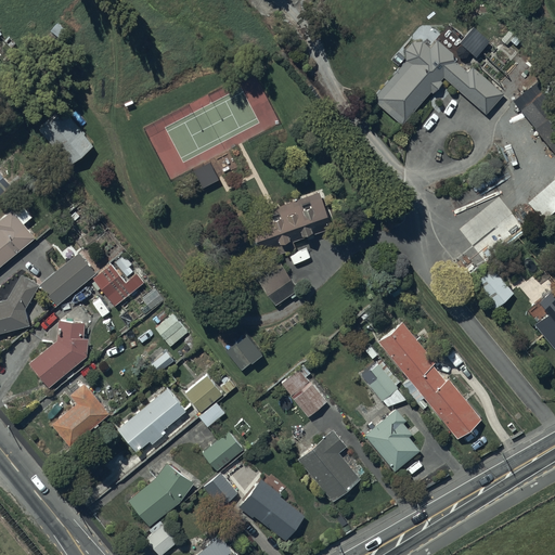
[(56,22),(49,30),(59,39),(67,30),(56,22)]
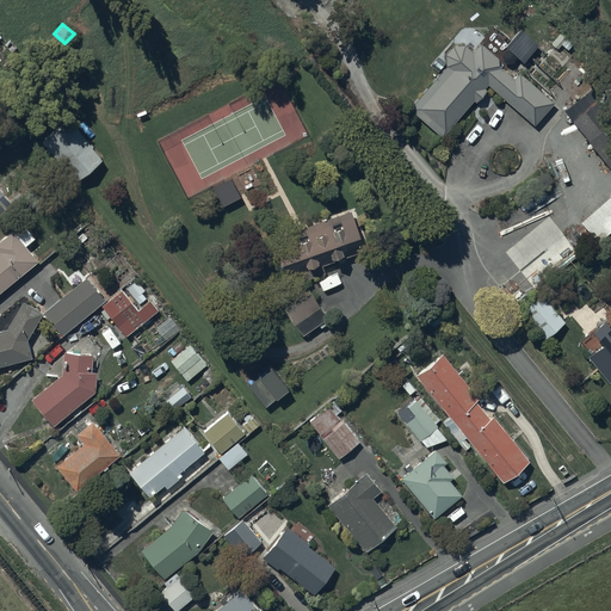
[(443,135),(474,98),(476,100),(488,88),(485,86),(488,82),(535,124),(554,100),(520,71),(514,76),(504,67),(499,67),(499,57),(481,41),(474,50),(466,43),(455,43),(446,53),(445,65),(409,107),(443,135)]
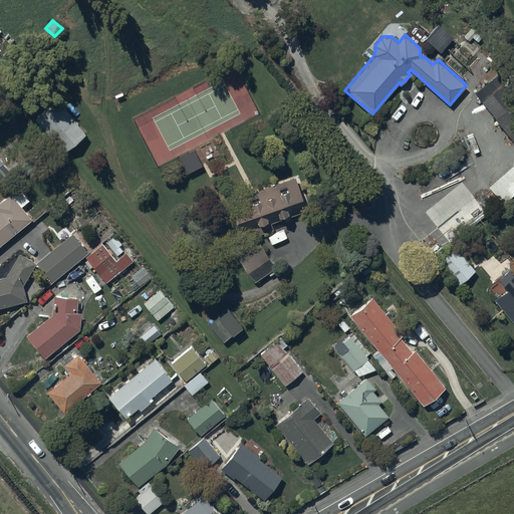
[(59,101),(35,120),(63,155),(86,136),(59,101)]
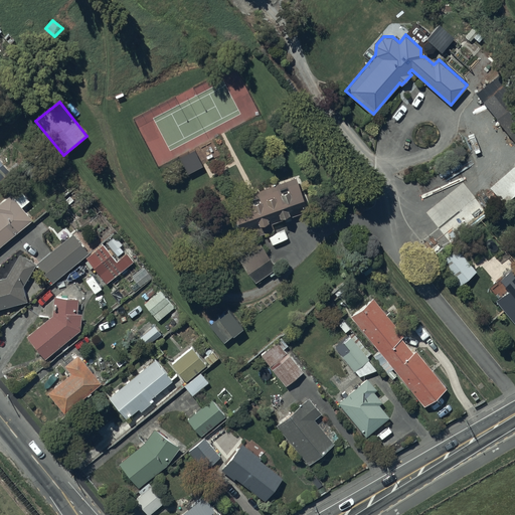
[(0,160),(0,176),(8,171),(0,160)]
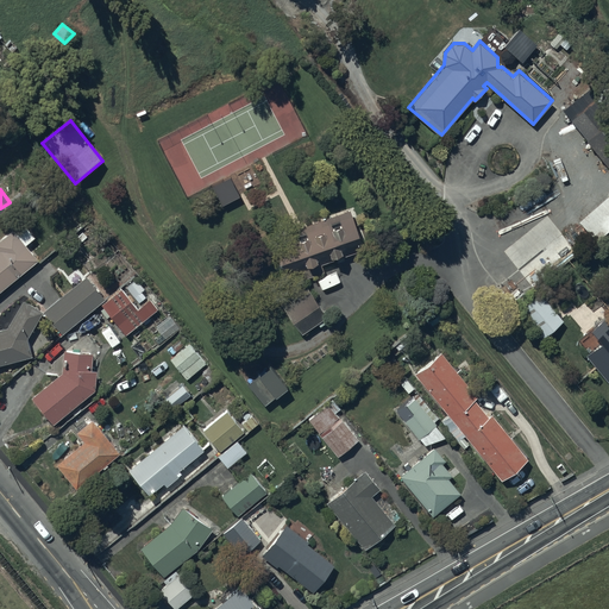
[(352,209),(274,236),(288,276),(305,270),(307,277),(325,271),(322,263),(366,248),(352,209)]
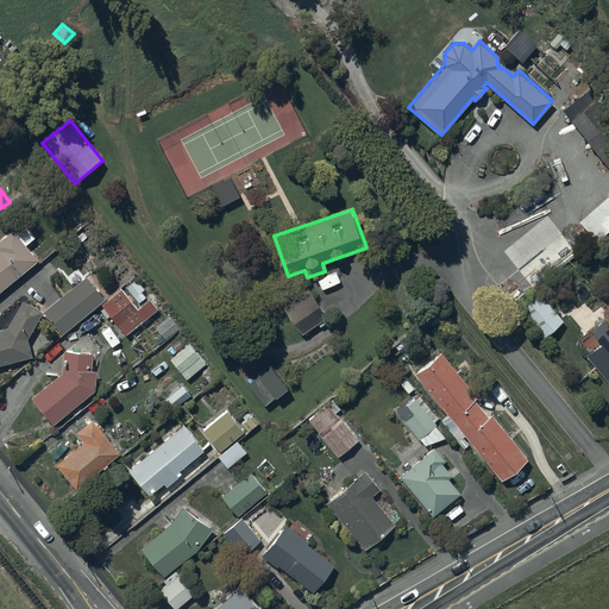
[(23,221),(0,239),(0,290),(37,259),(24,244),(35,237),(23,221)]
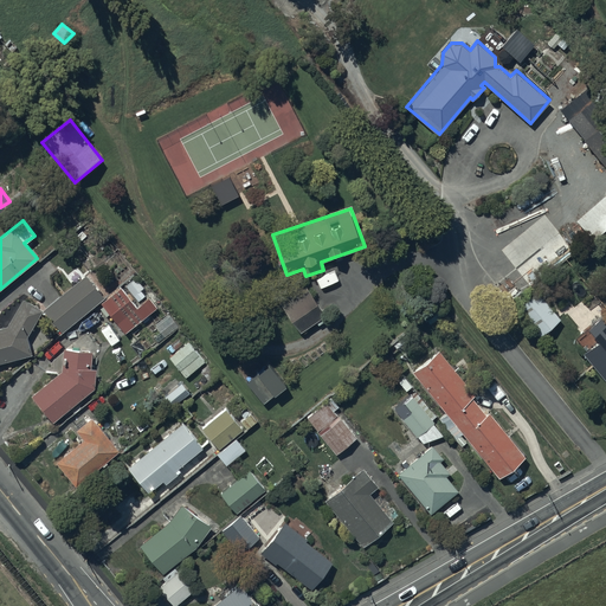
[(86,274),(44,309),(63,331),(105,296),(86,274)]
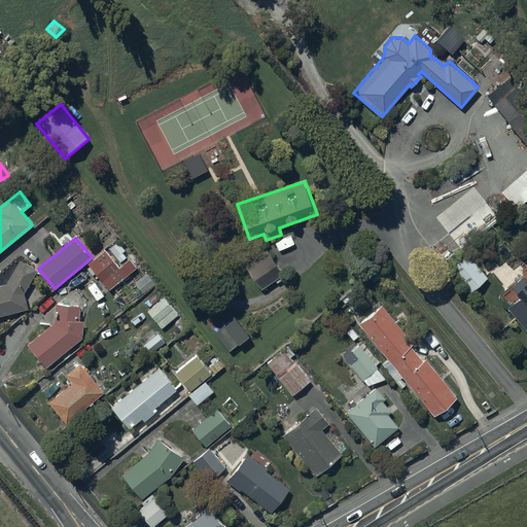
[(118,242),(110,248),(120,261),(127,256),(124,252),(126,250),(118,242)]
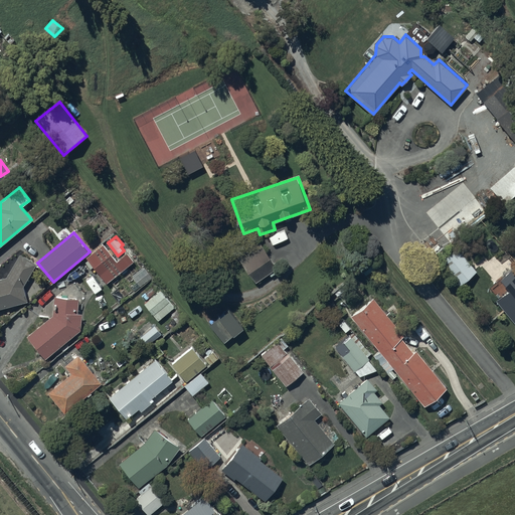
[(255,239),(234,254),(255,284),(277,270),(255,239)]
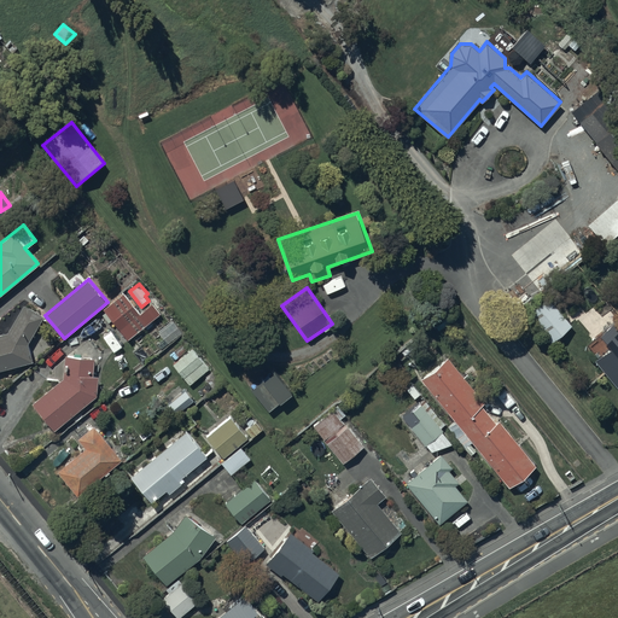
[(103,309),(128,339),(161,313),(152,303),(140,313),(123,292),(103,309)]
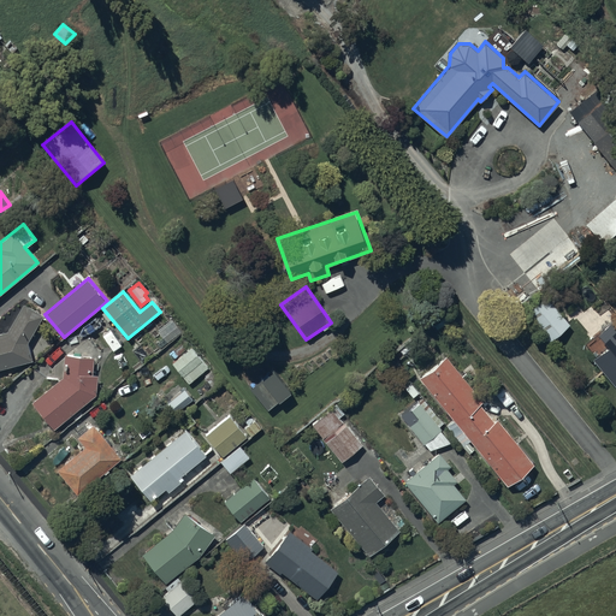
[(523,314),(548,342),(569,325),(545,296),(523,314)]
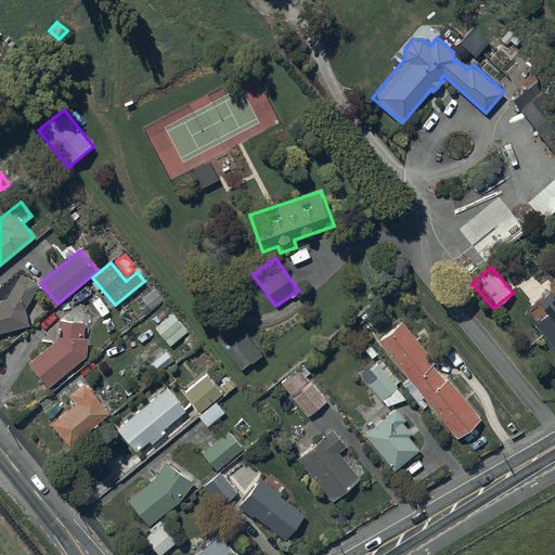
[(7,300),(0,301),(0,335),(29,326),(24,309),(38,286),(21,275),(7,300)]
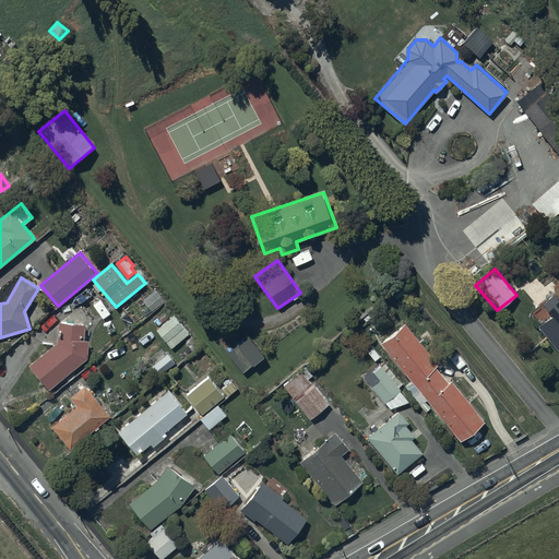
[(165,300),(156,289),(143,300),(151,310),(165,300)]
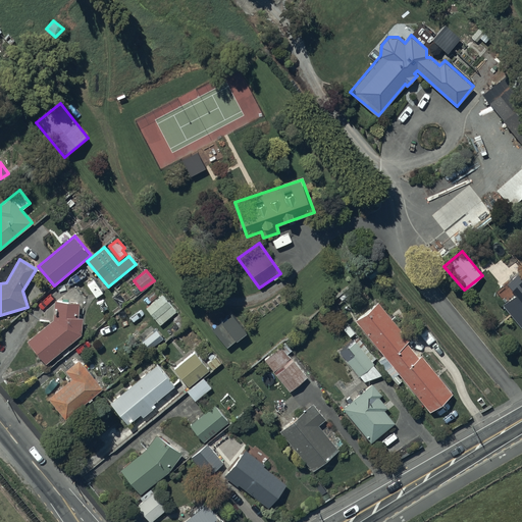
[(503,304),(521,326),(521,272),(521,271),(507,282),(516,293),(503,304)]
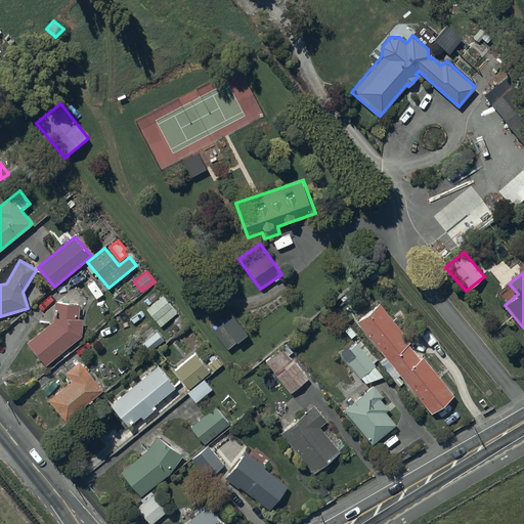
[(164,295),(146,309),(161,325),(177,312),(164,295)]
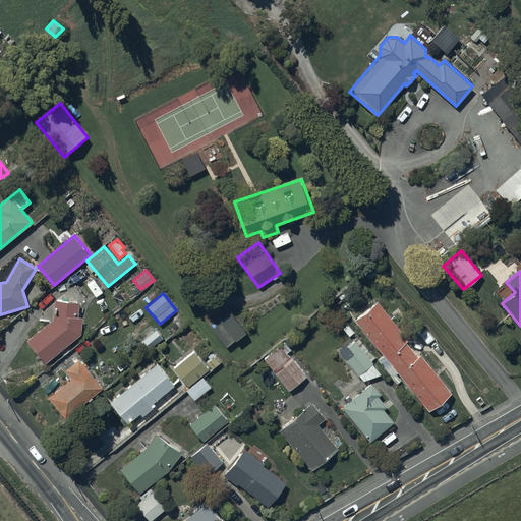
[(46,362),(81,333),(82,315),(79,315),(79,300),(55,299),(55,314),(53,314),(53,317),(26,340),(46,362)]
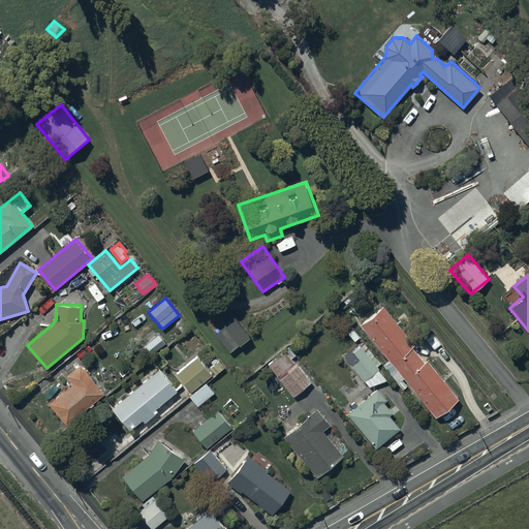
[(373,318),(361,325),(436,417),(449,410),(460,399),(428,359),(425,362),(414,347),(416,345),(384,305),(373,318)]
